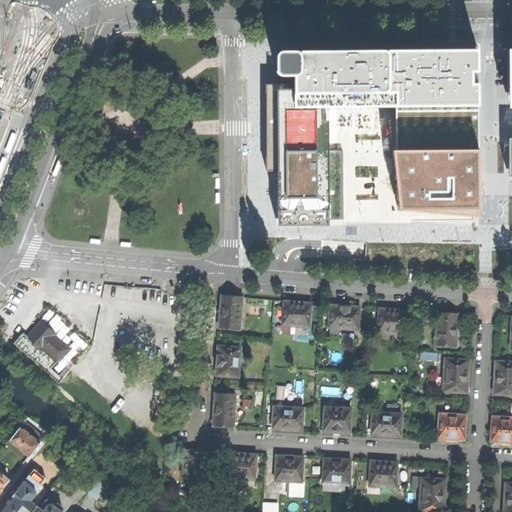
[(276,169),(277,221),(328,220),(328,217),(339,217),(339,154),(328,154),(327,115),(324,115),(323,106),(341,105),(397,105),(395,143),(395,150),(402,212),(480,220),(480,209),(479,149),(479,104),(479,49),(396,50),(383,50),(295,51),(282,51),(278,53),(276,57),(276,71),(278,74),(281,76),(295,76),(295,83),(275,83),(266,83),(266,94),(266,157),(266,163),(266,169),(276,169)]
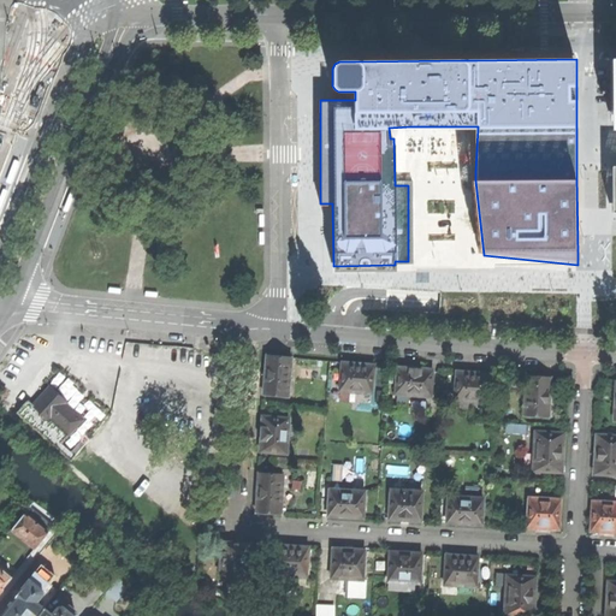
[(18,163),(13,160),(5,182),(10,184),(17,165),(18,163)]
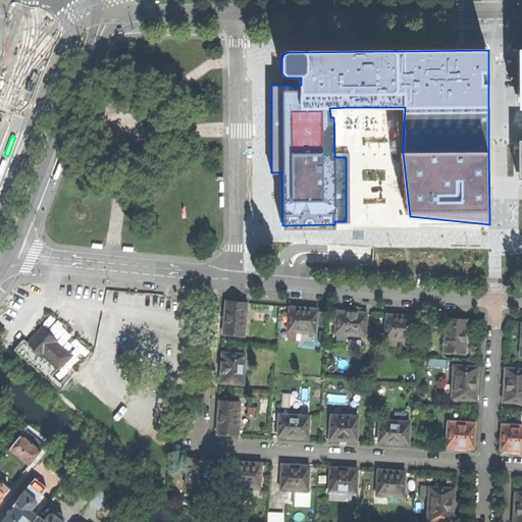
[(364,169),(374,169),(373,150),(364,151),(364,169)]
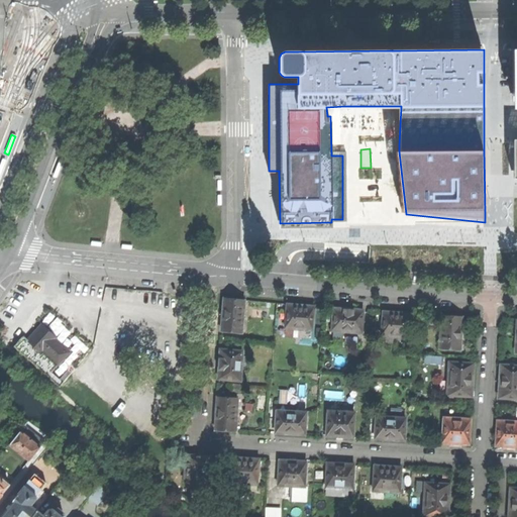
[(64,160),(60,159),(53,177),(57,179),(63,163),(64,160)]
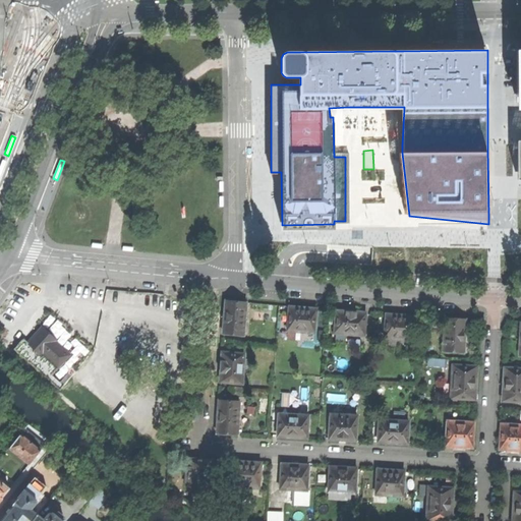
[(246,302),(226,300),(225,315),(223,333),(243,335),(246,302)]
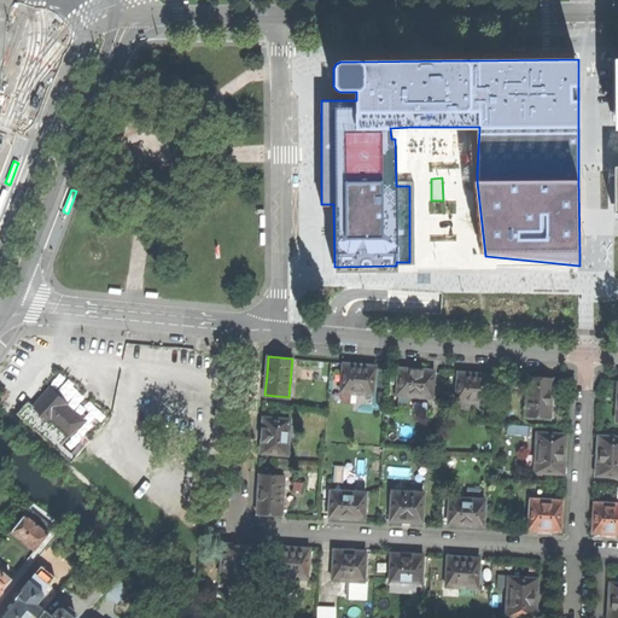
[(357,365),(343,363),(340,392),(373,395),(375,366),(357,365)]
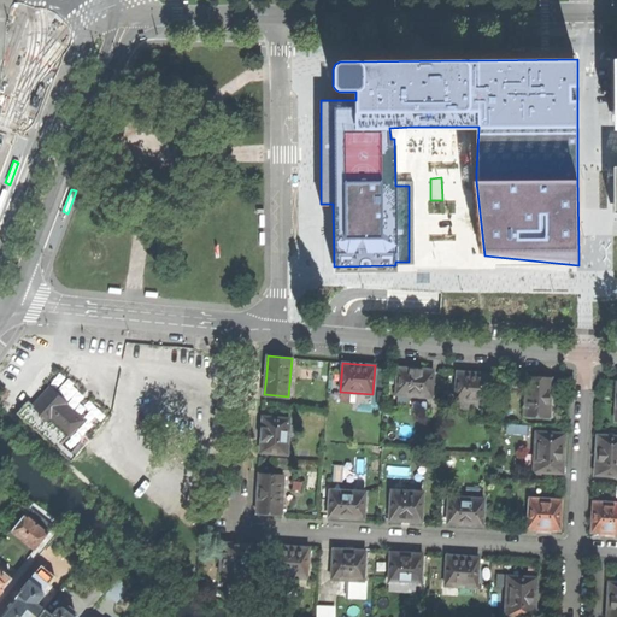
[(415,369),(399,368),(397,394),(432,397),(433,370),(415,369)]
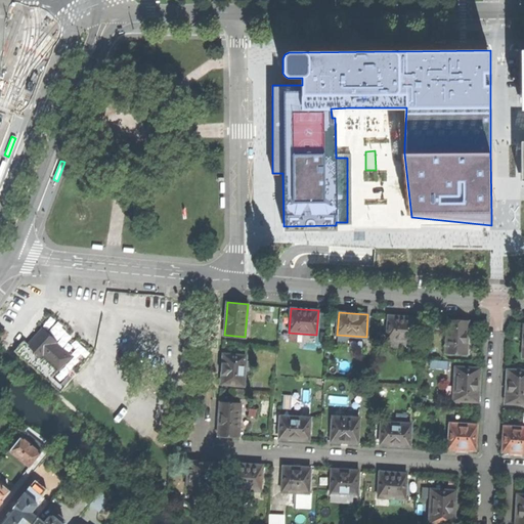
[(46,320),(50,329),(59,323),(55,315),(46,320)]
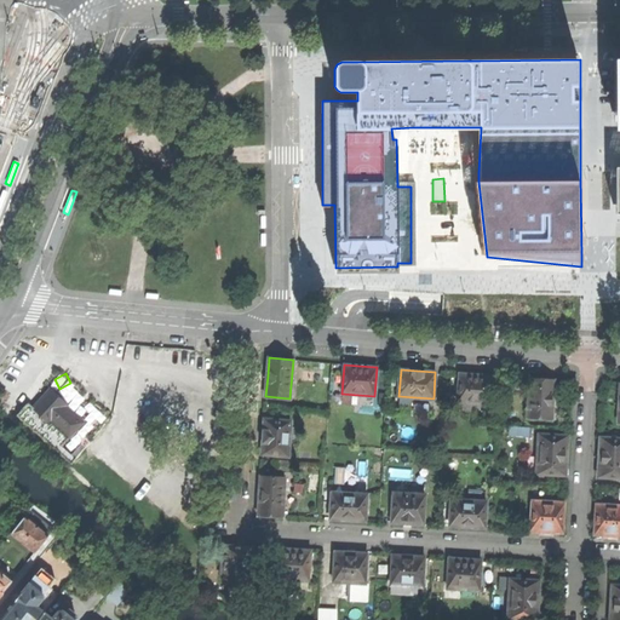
[(475,375),(460,374),(458,402),(489,405),(492,377),(475,375)]
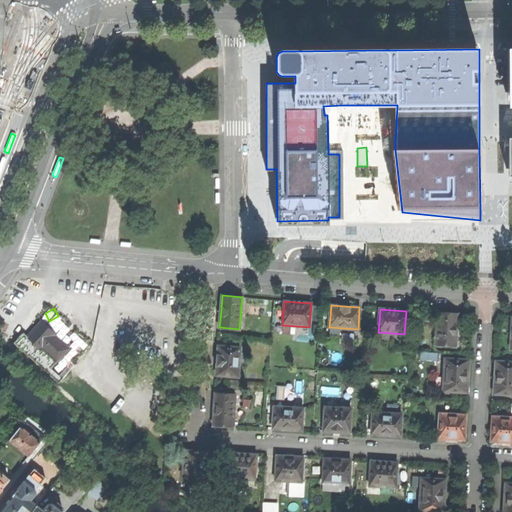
[(458,314),(438,313),(435,344),(455,346),(457,330),(458,314)]
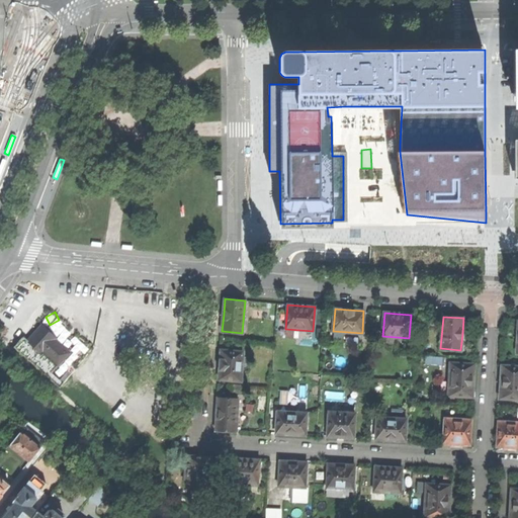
[(41,326),(28,341),(41,352),(58,366),(70,353),(54,339),(55,338),(48,331),(41,326)]
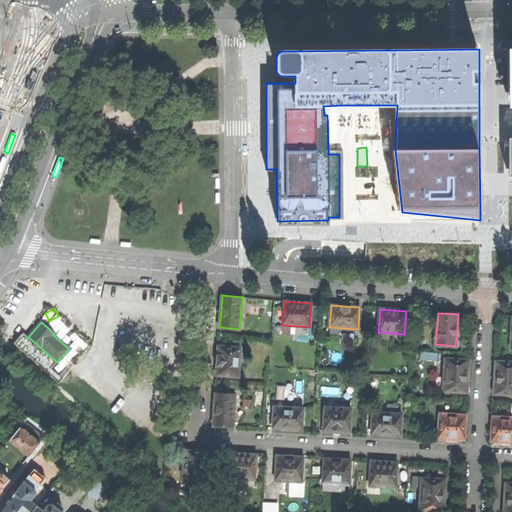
[(239,348),(218,346),(217,360),(216,375),(238,376),(239,348)]
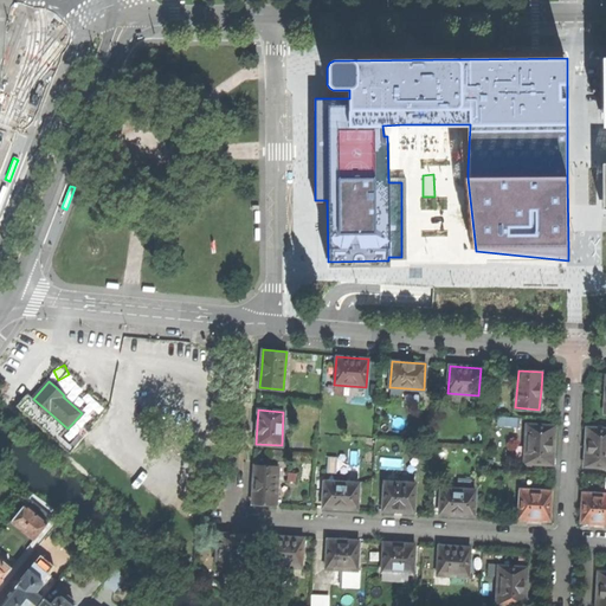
[(555,426),(527,425),(524,463),(553,464),(554,443),(555,426)]
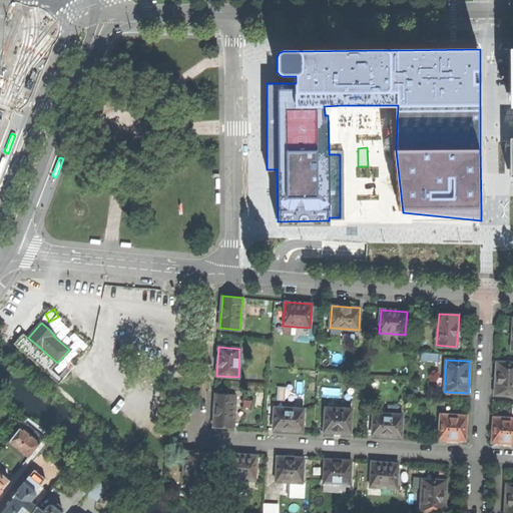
[(512,363),(497,363),(496,378),(495,395),(512,395),(512,363)]
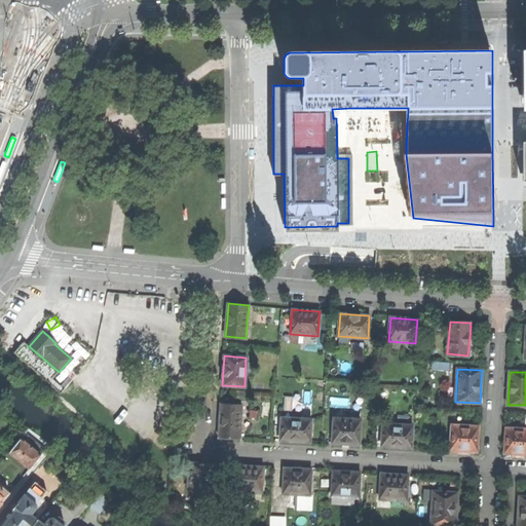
[(241,406),(221,405),(220,420),(219,437),(239,439),(241,406)]
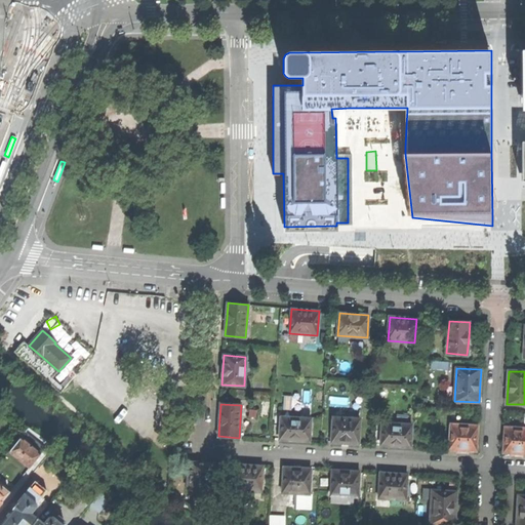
[(311,419),(281,417),(279,440),(293,441),(309,441),(311,419)]
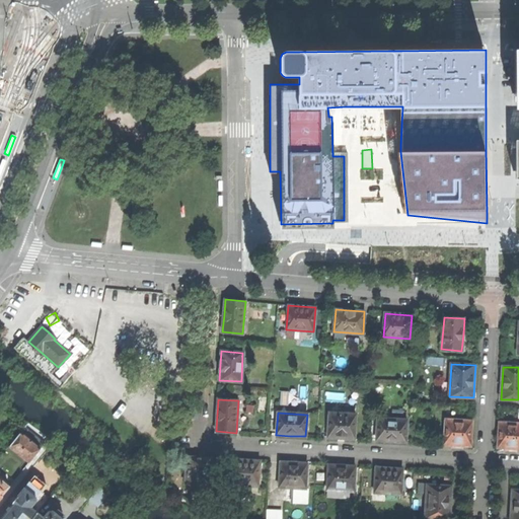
[(356,415),(329,413),(327,437),(341,438),(354,439),(356,415)]
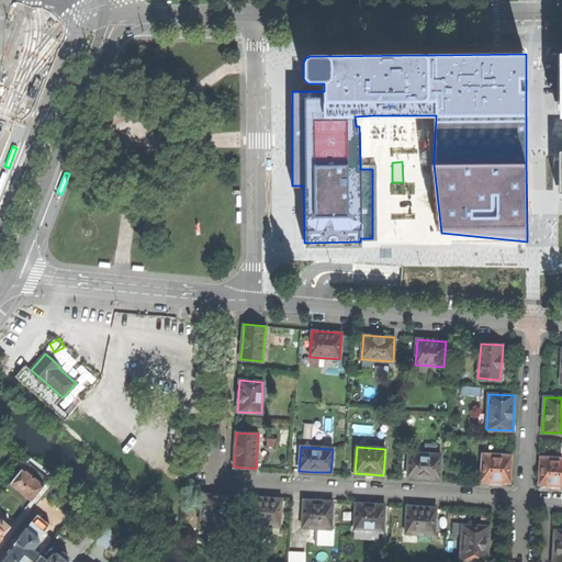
[(440,454),(408,453),(407,476),(423,478),(439,479),(440,454)]
